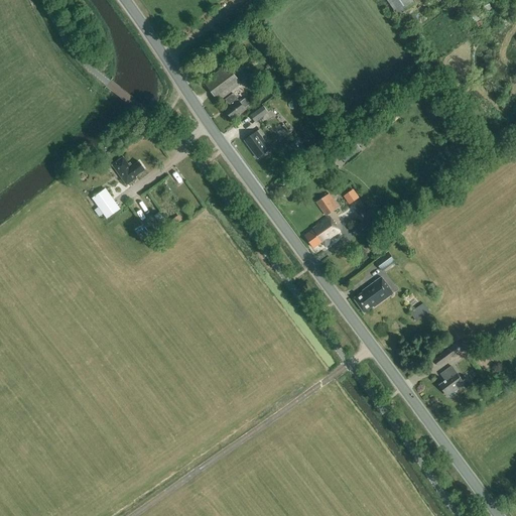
[(386,0),(398,16),(414,4),(411,0),(386,0)]
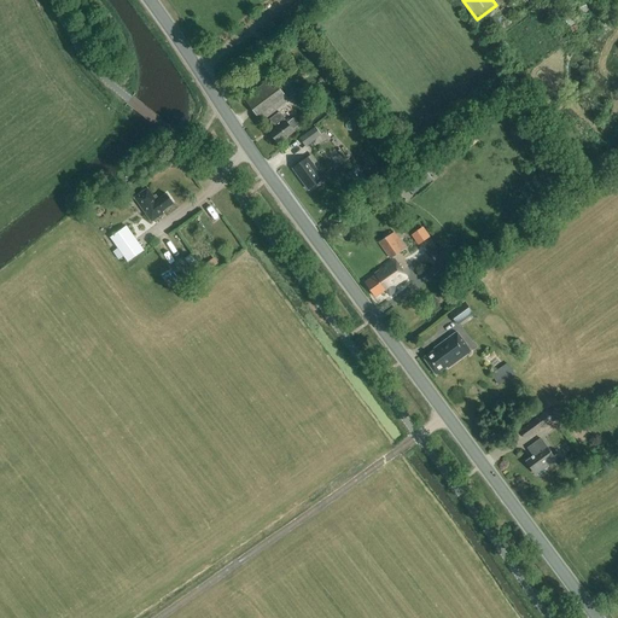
[(582,17),(590,13),(586,5),(578,10),(582,17)]
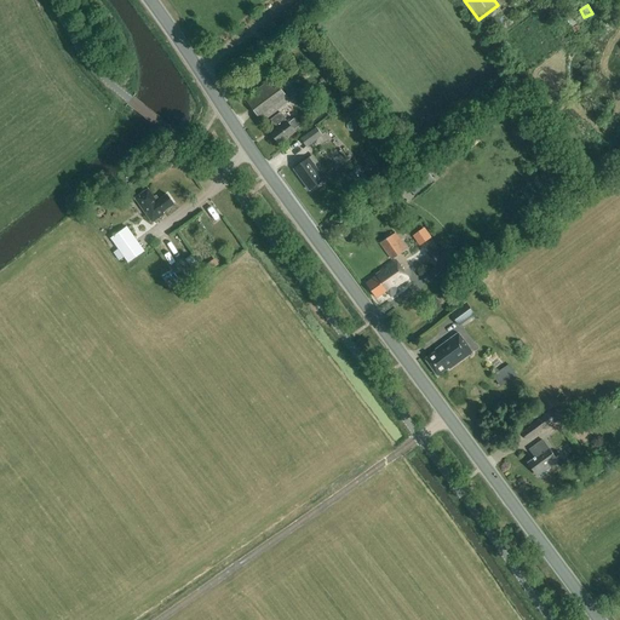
[(578,26),(579,26),(573,15),(566,19),(572,29),(574,34),(580,30),(578,26)]
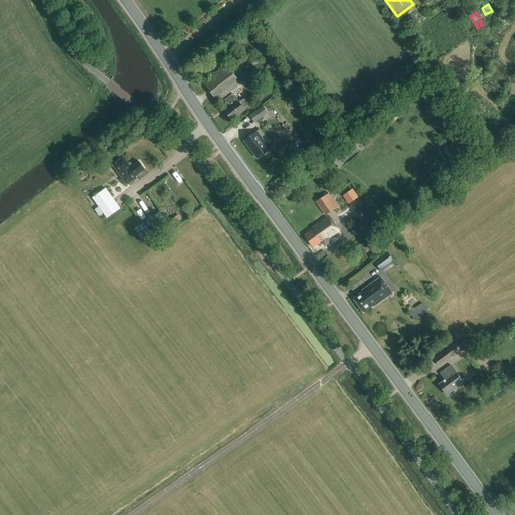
[(218,102),(240,84),(226,65),(203,82),(218,102)]
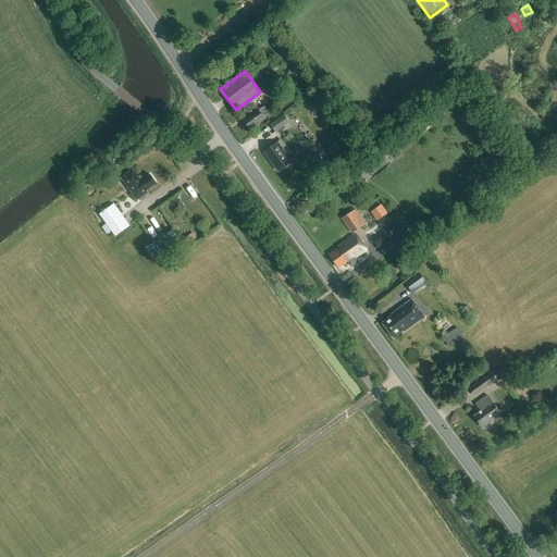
[(260,111),(258,109),(252,101),(243,109),(249,116),(244,120),(250,130),(265,119),(264,118),(271,113),(265,107),(260,111)]
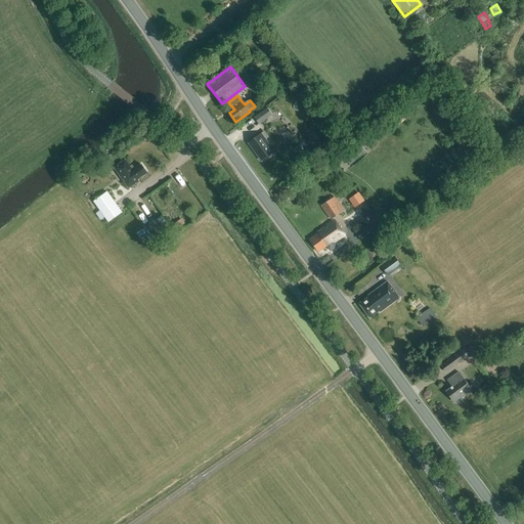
[(260,125),(272,116),(267,108),(255,118),(260,125)]
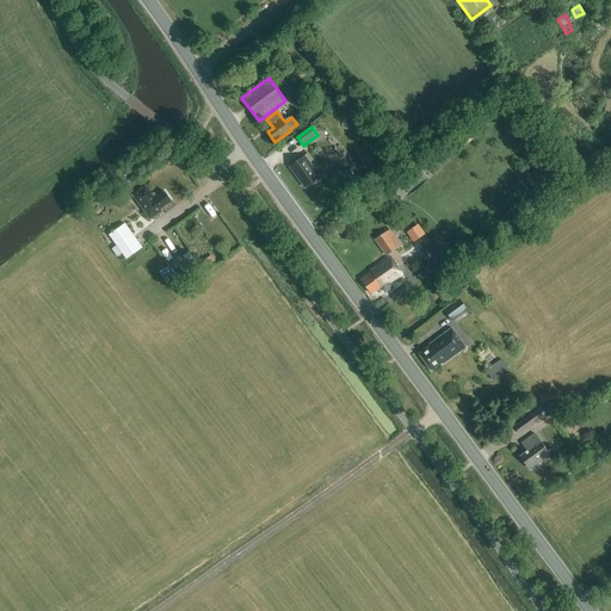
[(306,189),(321,177),(306,156),(290,167),(306,189)]
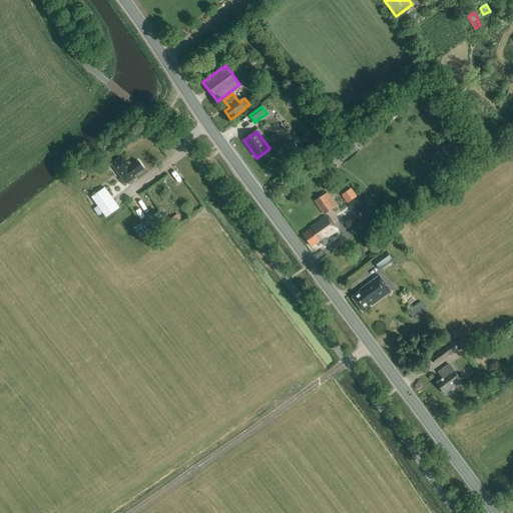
[(352,140),(337,153),(343,161),(359,148),(352,140)]
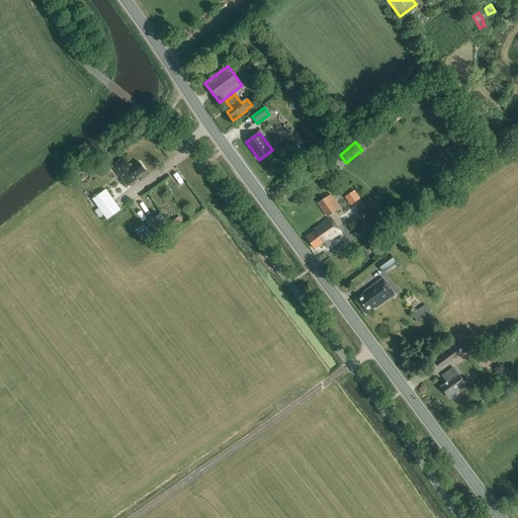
[(130,165),(124,158),(113,166),(127,186),(133,183),(132,181),(146,171),(140,163),(134,168),(132,164),(130,165)]
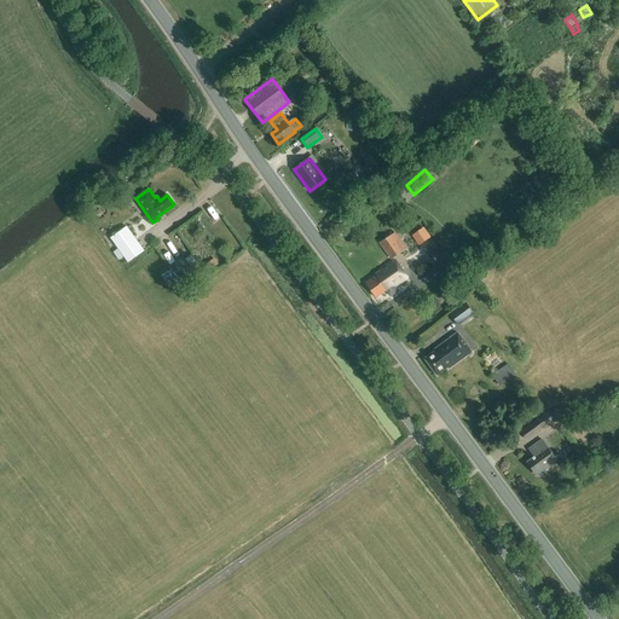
[(128,262),(144,252),(127,227),(110,238),(128,262)]
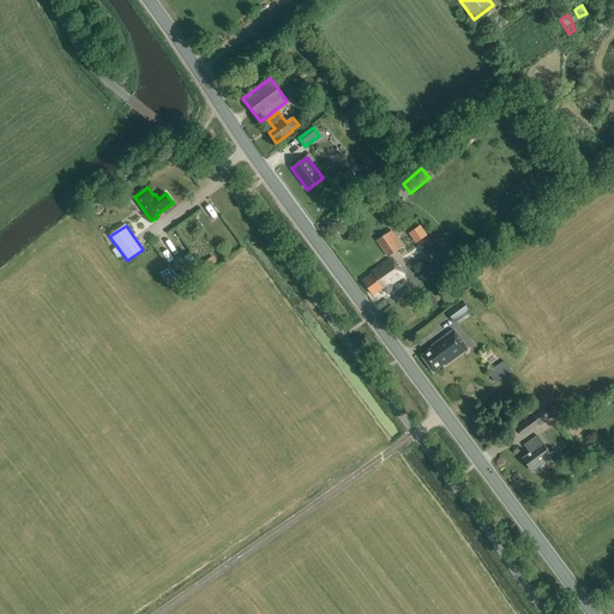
[(387,258),(403,247),(392,232),(377,242),(387,258)]
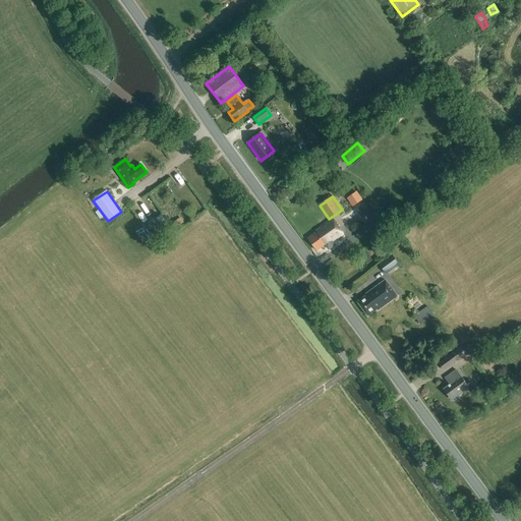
[(155,241),(166,233),(154,217),(142,225),(155,241)]
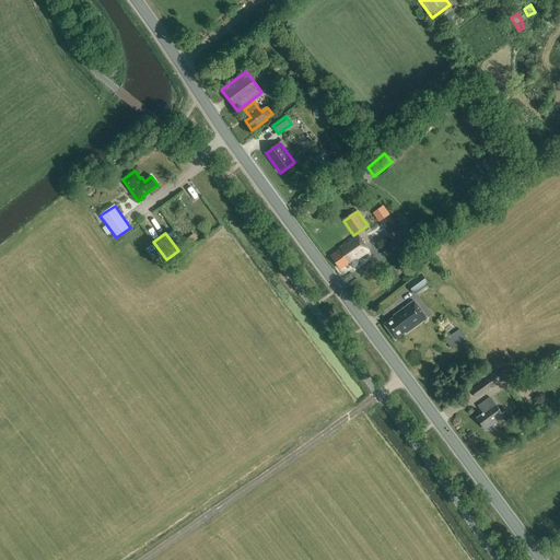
[(369,251),(358,235),(340,248),(340,249),(331,256),(340,269),(349,264),(353,269),(360,264),(357,259),(369,251)]
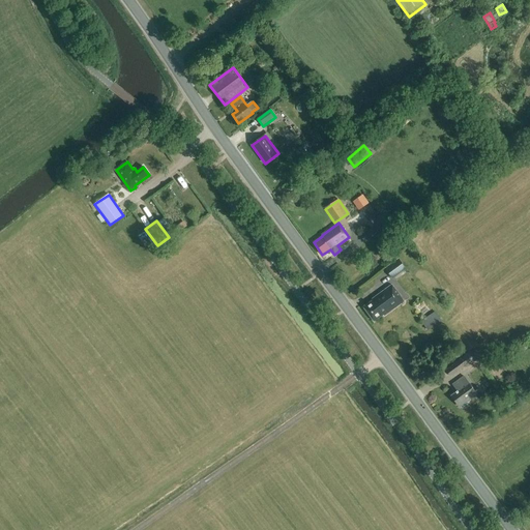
[(392,281),(406,270),(399,259),(385,269),(392,281)]
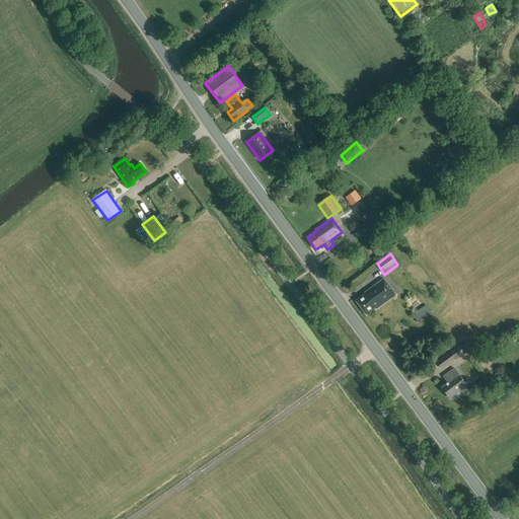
[(376,309),(396,295),(384,279),(365,293),(365,294),(356,301),(367,315),(375,308),(376,309)]
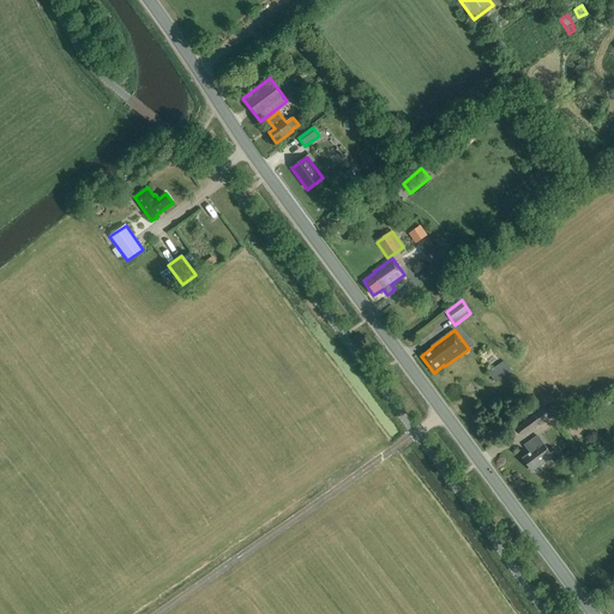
[(500,365),(497,361),(492,365),(494,368),(488,373),(495,384),(511,372),(504,362),(500,365)]
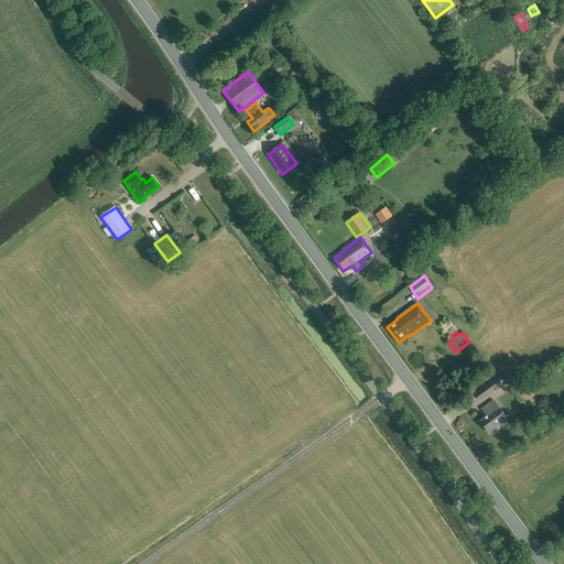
[(496,392),(508,382),(501,373),(489,382),(490,383),(474,394),(479,402),(495,391),(496,392)]
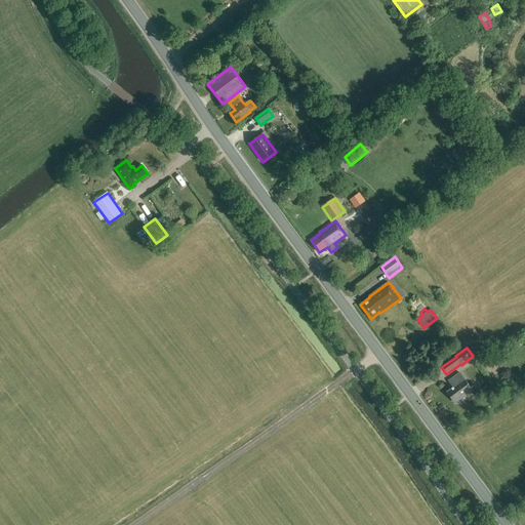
[(459,372),(448,381),(452,388),(446,393),(455,404),(477,389),(472,382),(469,385),(459,372)]
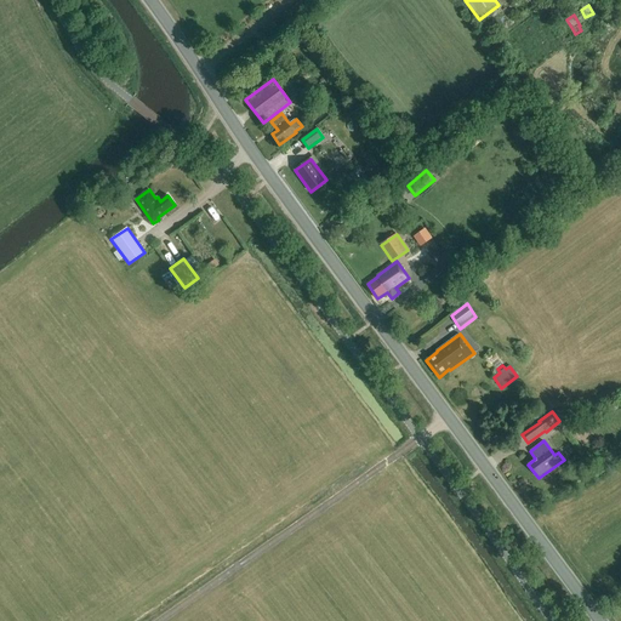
All buildings are outlined.
